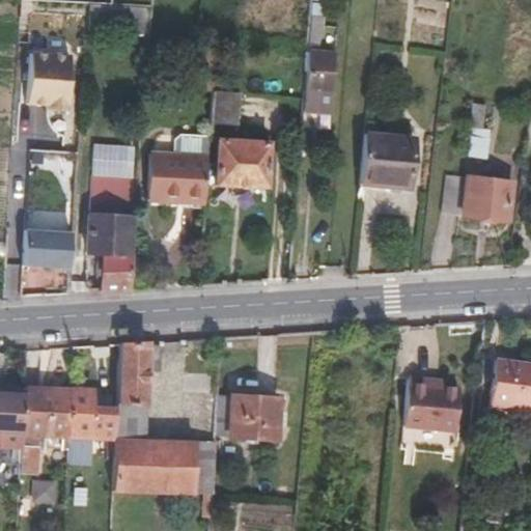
[(303,112),(330,114),(335,51),(316,50),(323,33),(324,4),(310,3),(306,49),(309,50),(303,112)]
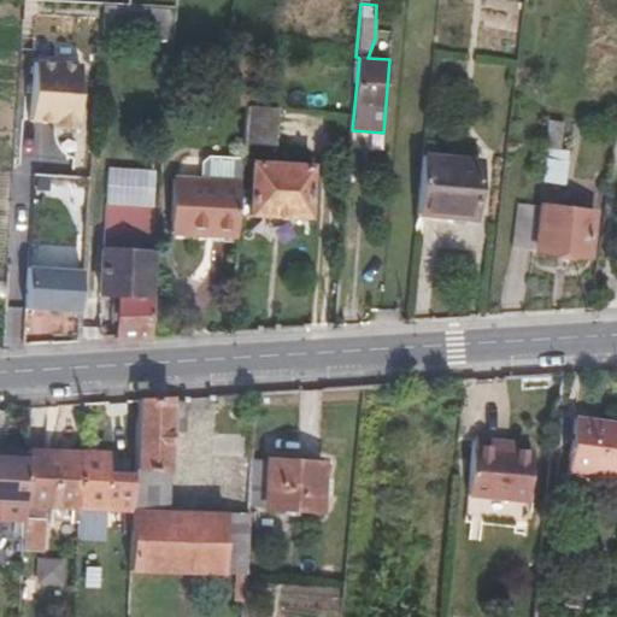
[(99,35),(171,40),(174,9),(101,5),(99,35)]
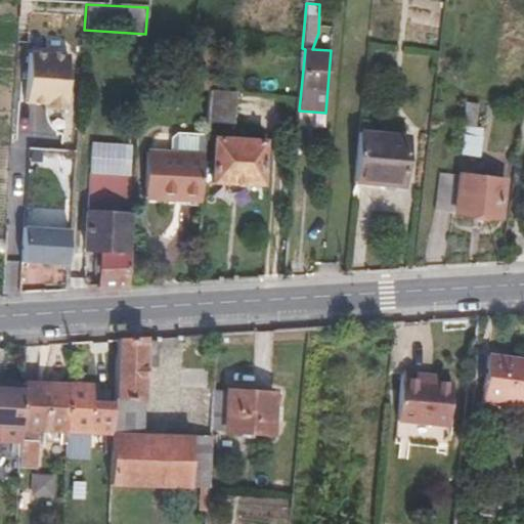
[(30,53),(27,102),(67,105),(71,56),(30,53)]
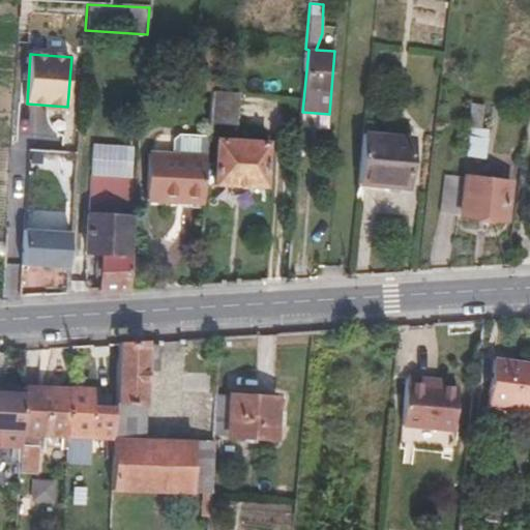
[(219,91),(211,90),(208,123),(236,126),(239,93),(219,91)]
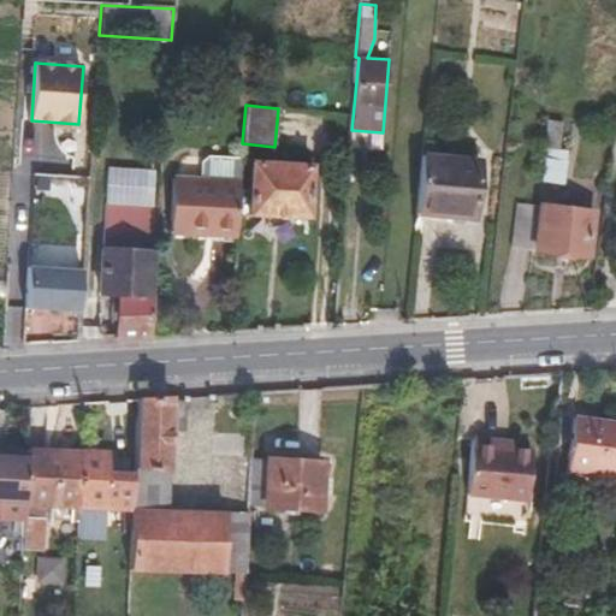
[(560,122),(549,119),(544,158),(566,160),(567,150),(556,149),(560,122)]
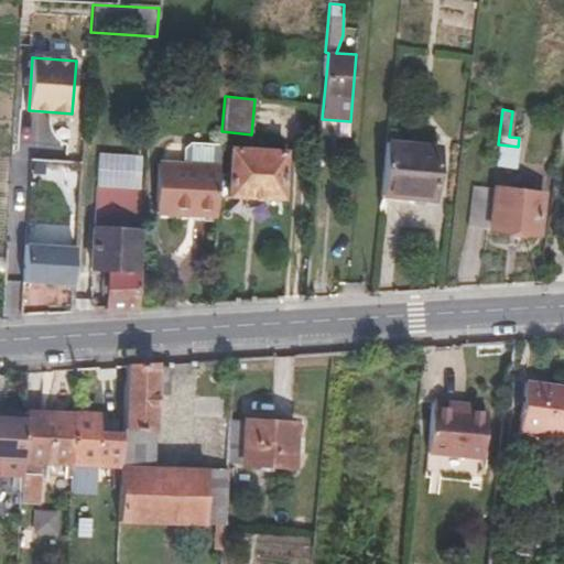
[(317,144),(318,133),(306,133),(305,144),(317,144)]
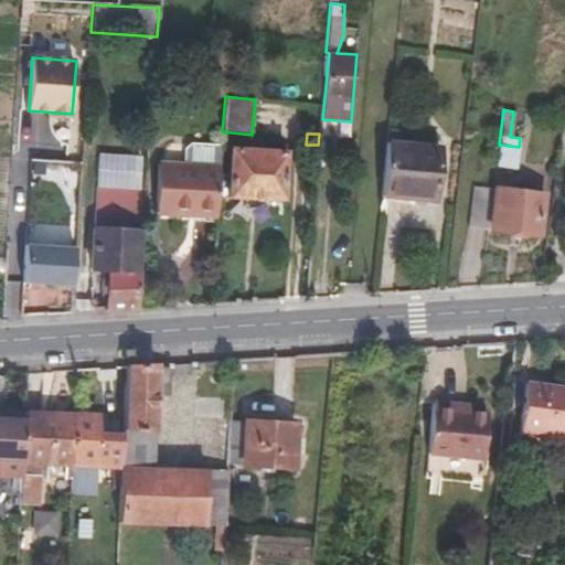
[(439,145),(385,140),(379,196),(434,202),(439,145)]
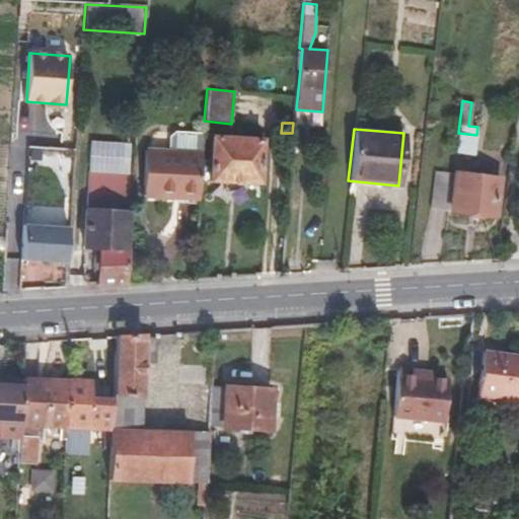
[(142,197),(199,200),(201,152),(203,133),(174,131),(168,136),(168,150),(144,149),(142,197)]
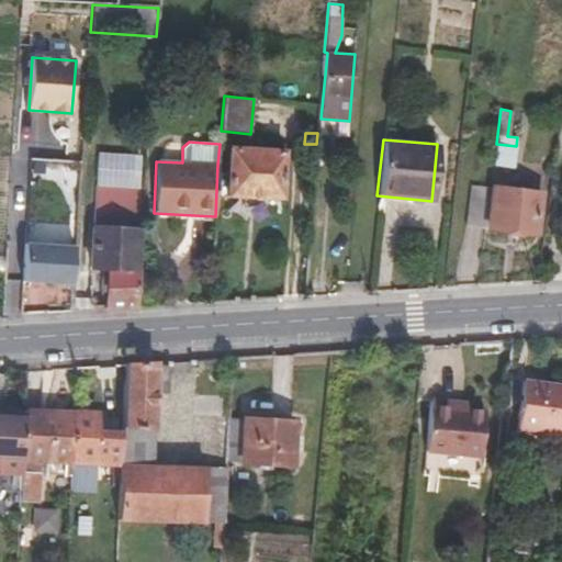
[(510,190),(516,146),(496,144),(490,188),(485,228),(536,235),(540,193),(510,190)]
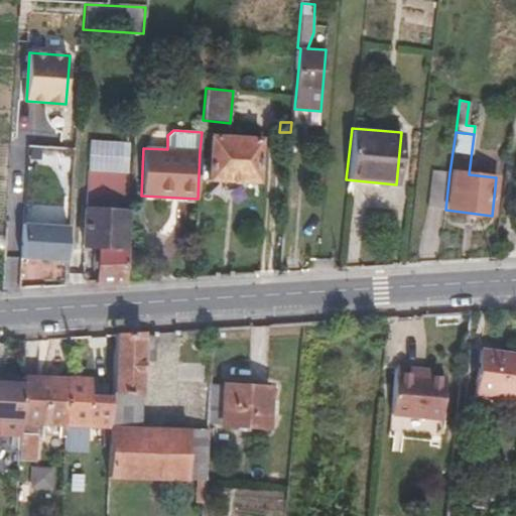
[(212,136),(210,179),(257,182),(259,138),(212,136)]
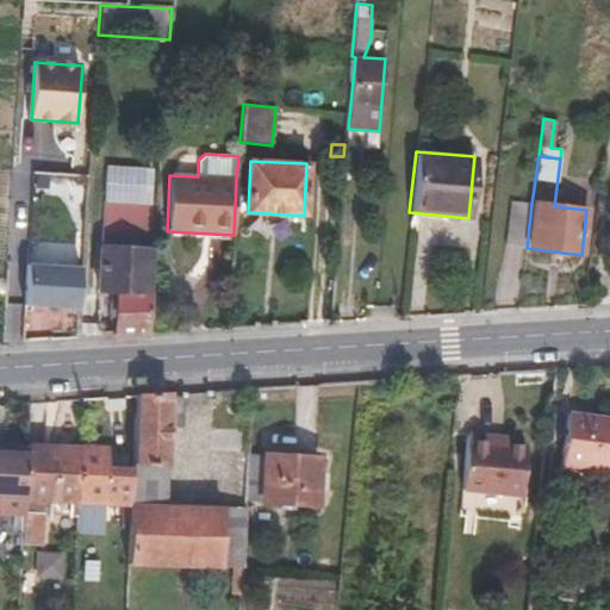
[(505,246),(527,248),(531,204),(510,200),(505,246)]
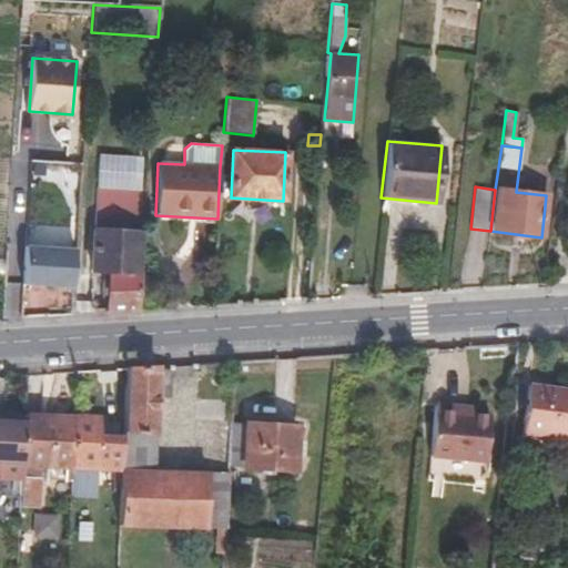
[(109,272),(105,312),(138,310),(146,191),(97,189),(91,271),(109,272)]
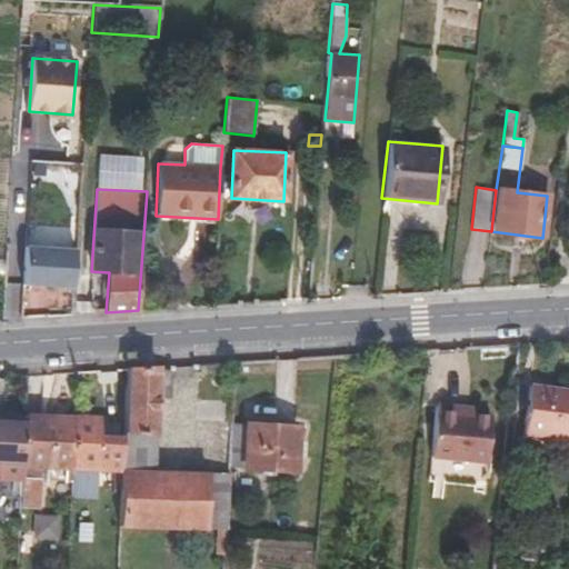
[(27,247),(26,286),(77,288),(78,249),(27,247)]
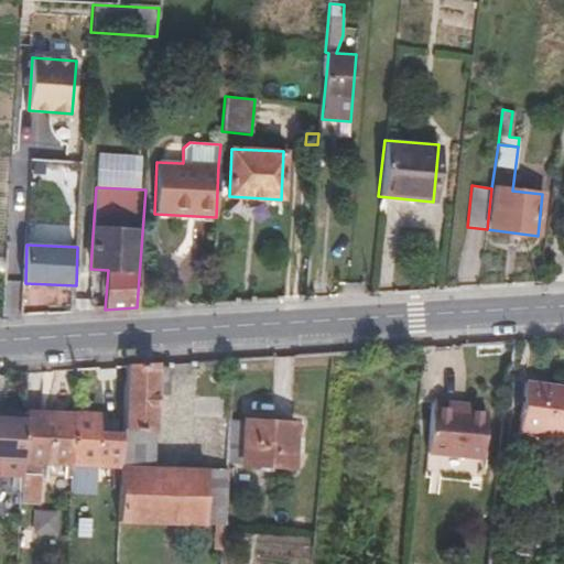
[(120,431),(154,432),(155,394),(163,394),(167,391),(169,362),(167,362),(145,365),(123,366),(120,431)]
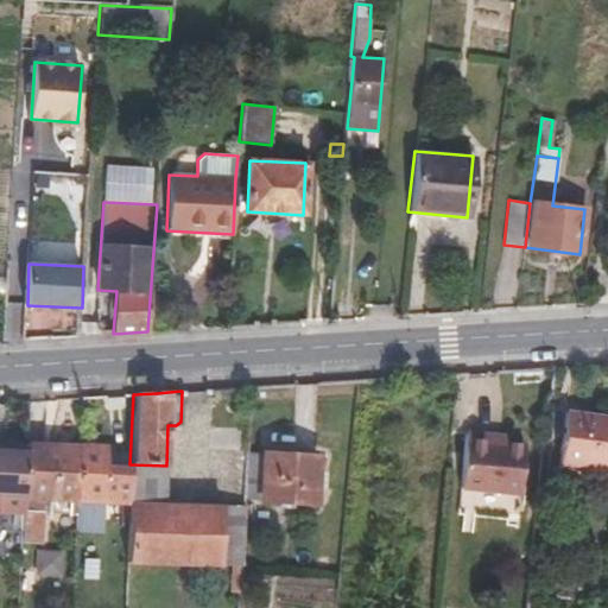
[(607,413),(567,409),(558,464),(607,470),(607,413)]
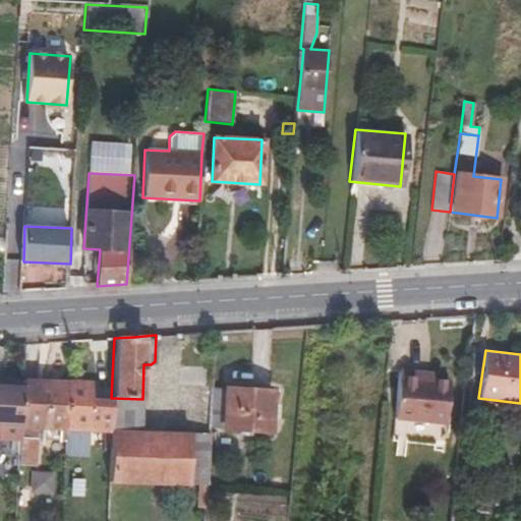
[(417,380),(417,370),(398,369),(393,419),(444,424),(448,384),(430,382),(417,380)]
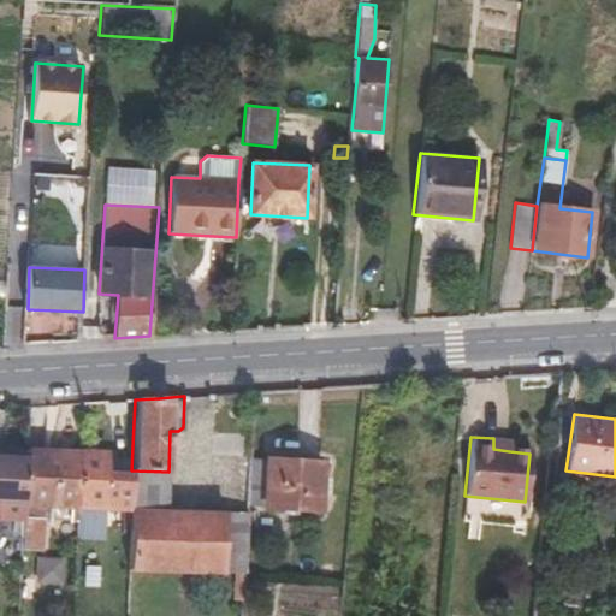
[(510,439),(493,438),(493,449),(509,451),(510,439)]
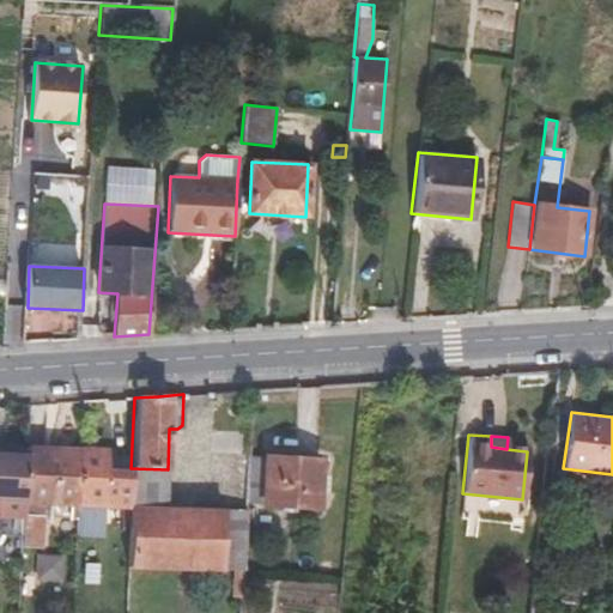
[(76,519),(77,505),(79,448),(26,444),(26,450),(24,498),(23,504),(53,505),(53,517),(76,519)]
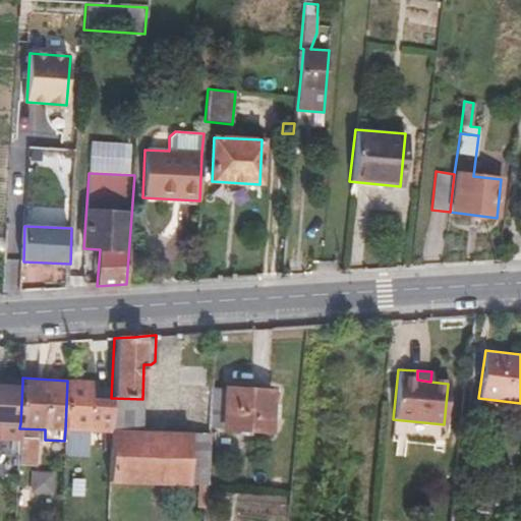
[(67,381),(65,429),(64,441),(109,442),(110,431),(110,429),(111,402),(89,401),(90,382),(67,381)]
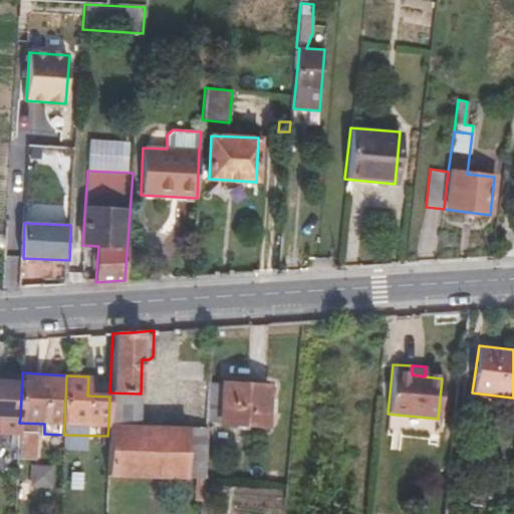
[(0,416),(20,418),(22,377),(4,376),(4,381),(0,380),(0,416)]
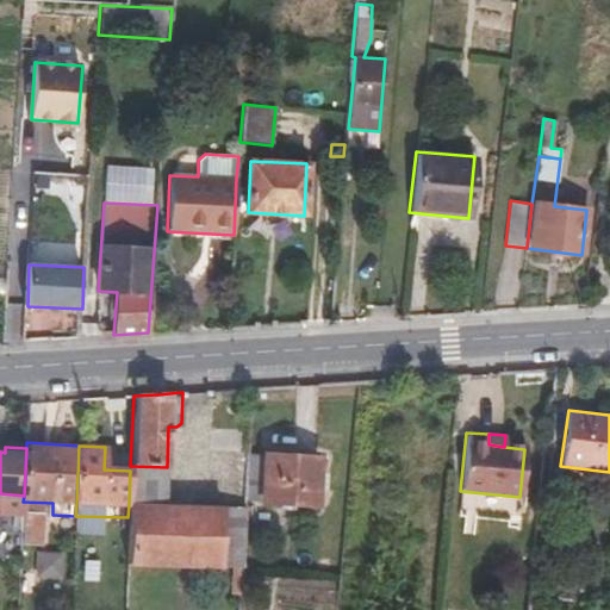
[(262,456),(260,499),(260,502),(315,505),(318,458),(262,454),(262,456)]
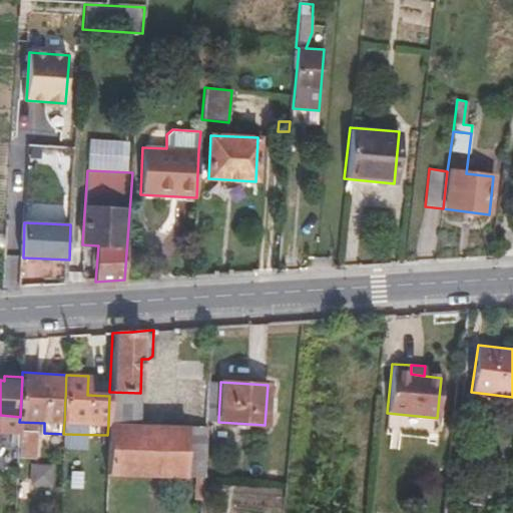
[(207,419),(218,420),(220,384),(209,383),(207,418),(207,419)]
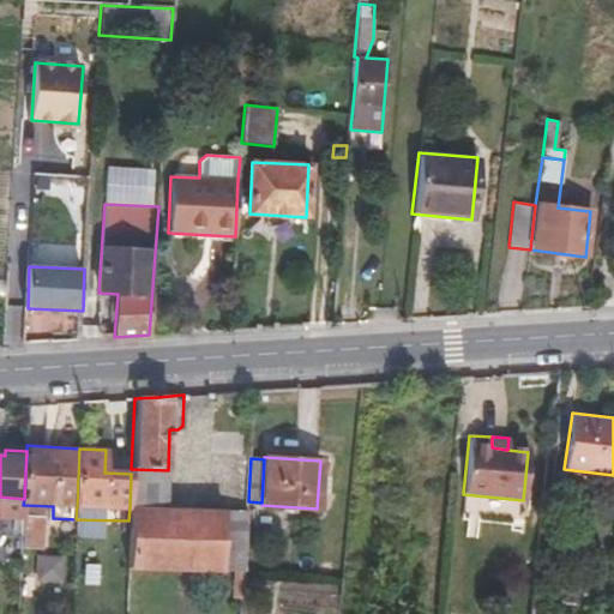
[(167,507),(168,470),(131,469),(131,474),(130,506),(167,507)]
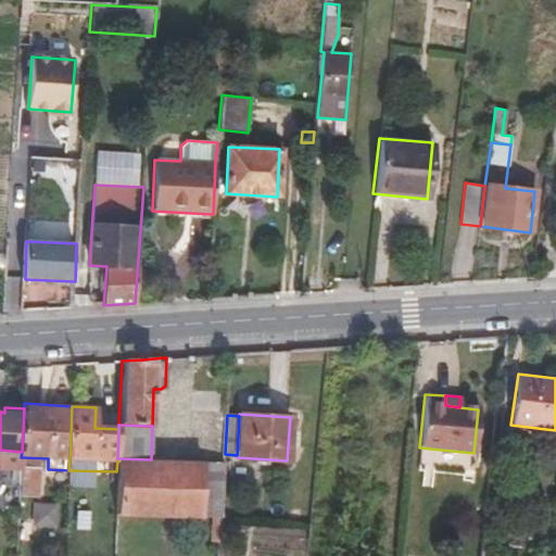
[(159,459),(151,459),(117,458),(117,460),(116,471),(115,492),(158,493),(159,459)]
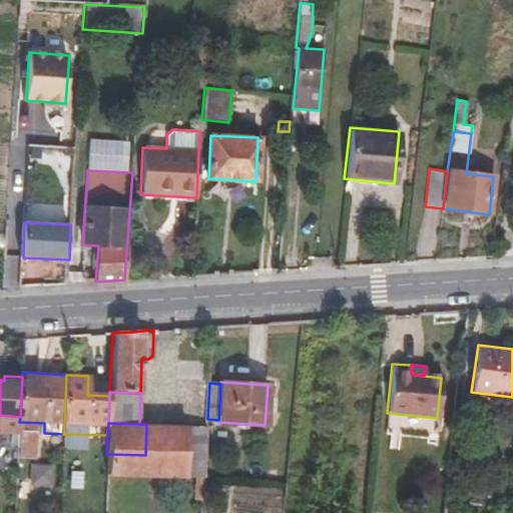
[(187,426),(146,424),(145,455),(106,454),(105,475),(185,477),(187,426)]
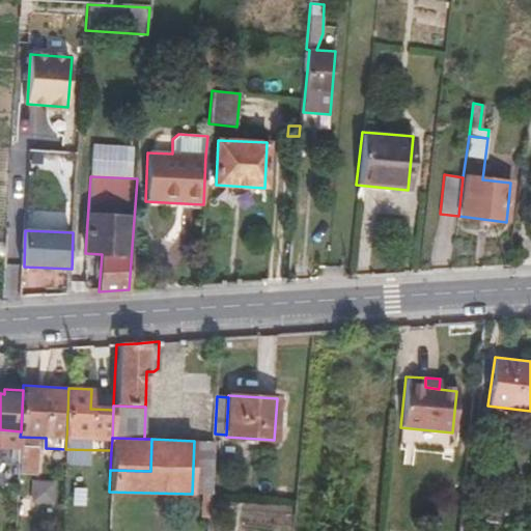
[(214,441),(194,441),(192,494),(211,494),(214,441)]
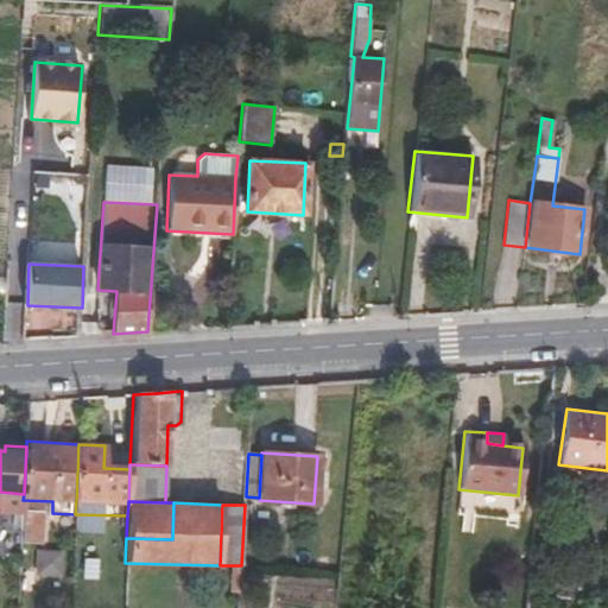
[(42,512),(23,511),(21,543),(40,544),(42,512)]
